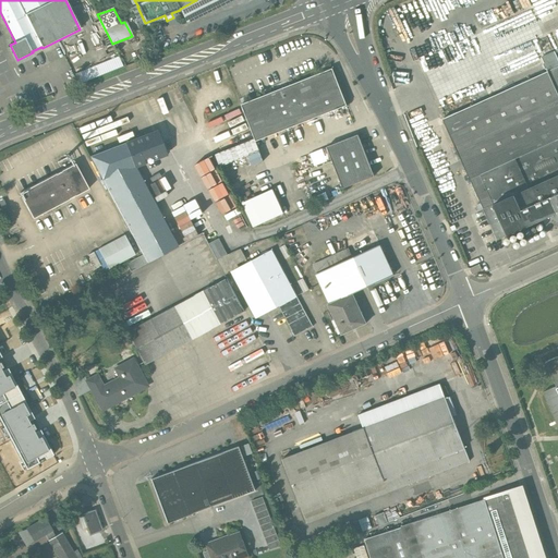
[(557,67),(443,119),(483,210),(557,176),(557,67)]
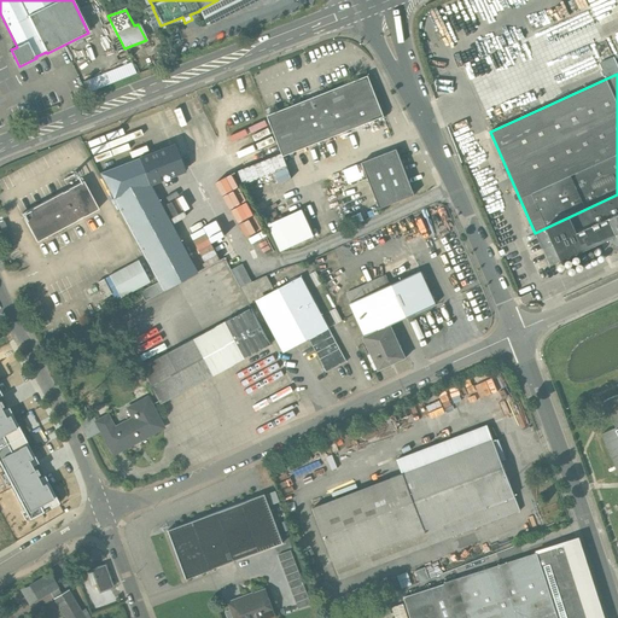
[(368,76),(336,88),(353,129),(384,116),(368,76)]
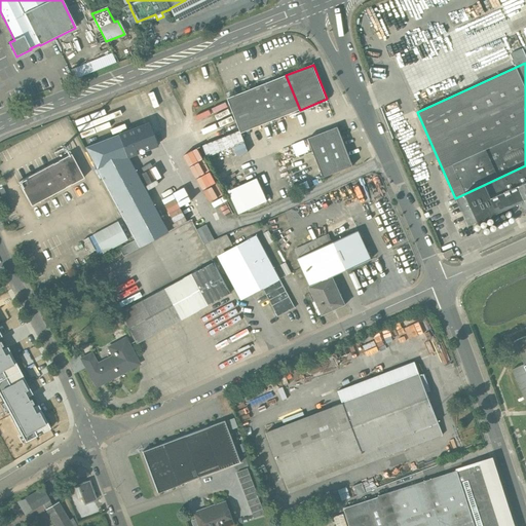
[(286,75),(256,87),(269,121),(300,110),(286,75)]
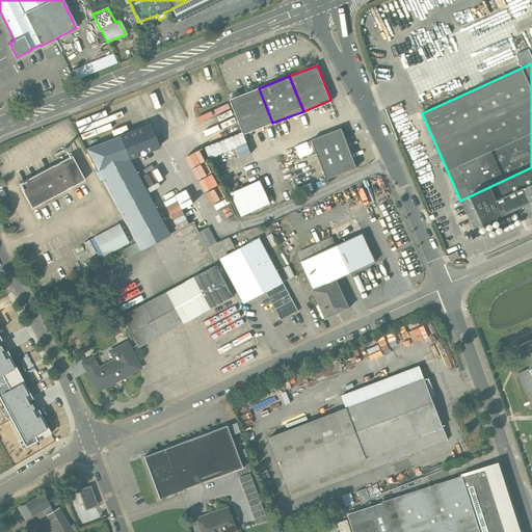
[(259,88),(231,100),(244,134),(272,123),(259,88)]
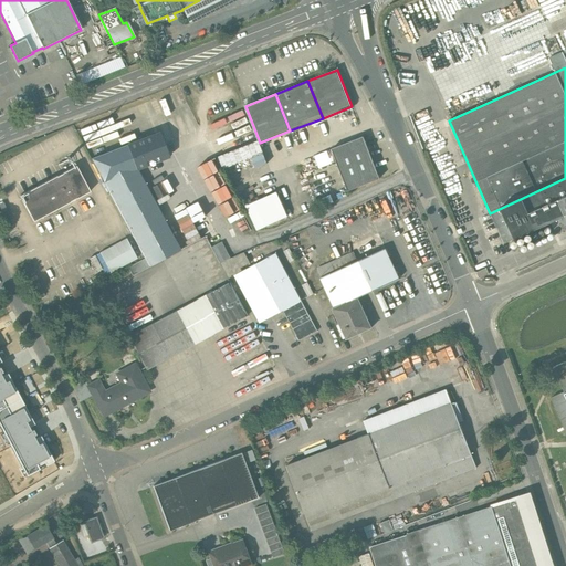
[(187,133),(199,126),(190,111),(178,117),(187,133)]
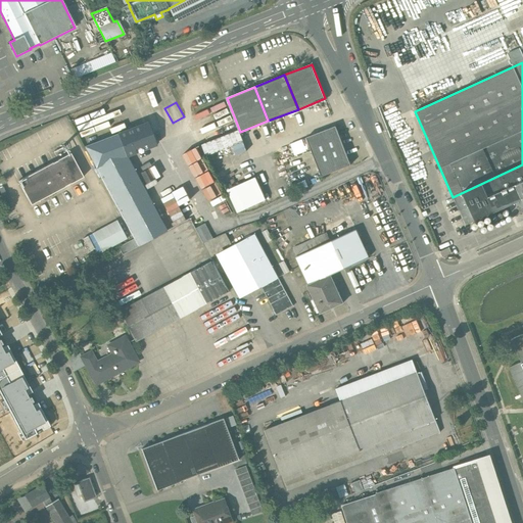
[(148,123),(117,135),(126,156),(127,156),(148,148),(155,145),(156,145),(148,123)]
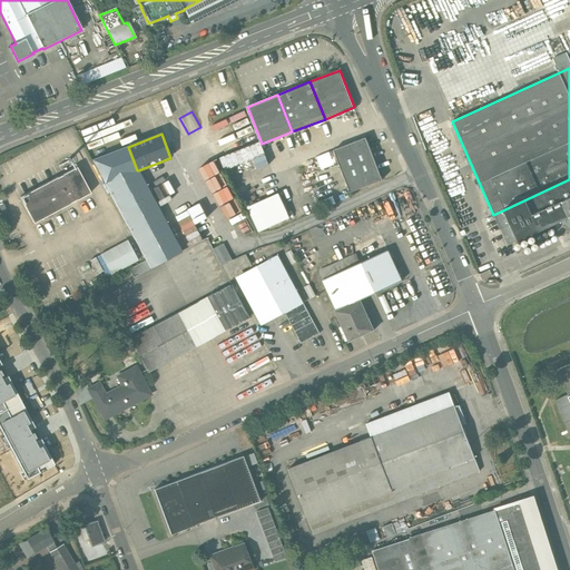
[(366,138),(334,150),(351,193),(382,180),(366,138)]
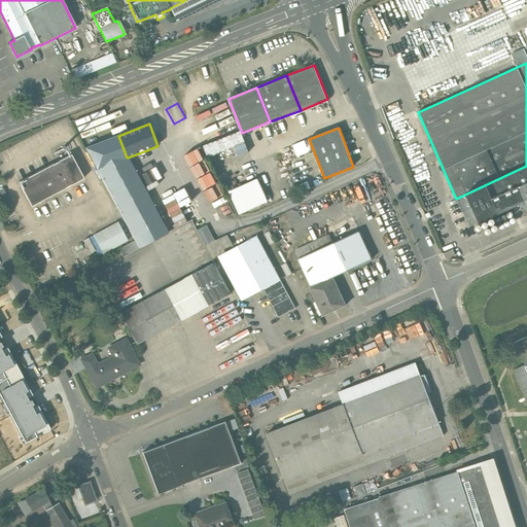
[(242,145),(238,133),(208,144),(213,156),(242,145)]
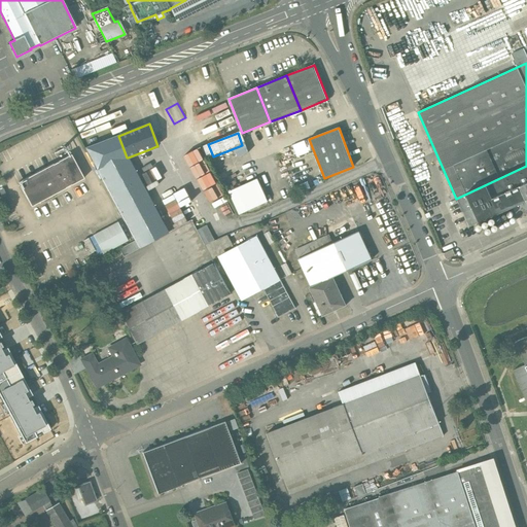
[(127,157),(118,136),(84,148),(134,241),(135,241),(139,249),(168,233),(128,157),(127,157)]
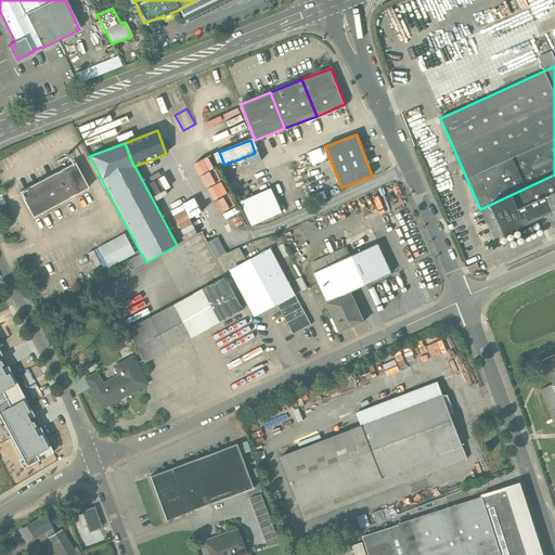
[(216,154),(197,162),(216,203),(234,195),(216,154)]
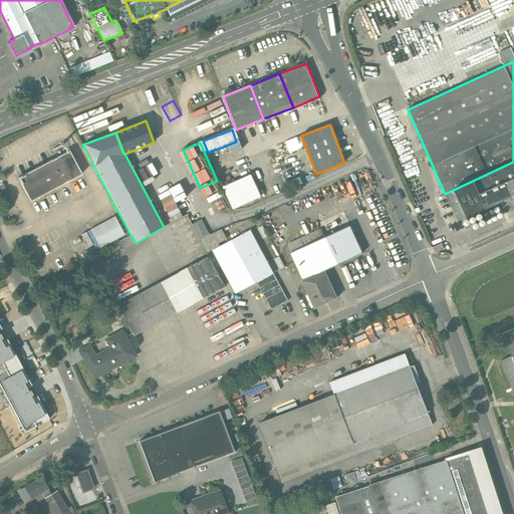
[(67,150),(16,178),(28,201),(80,174),(67,150)]
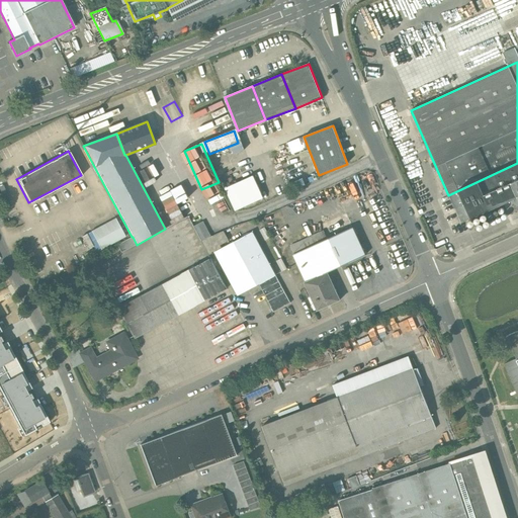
[(517,163),(448,195),(460,223),(504,202),(516,196),(517,195),(517,163)]
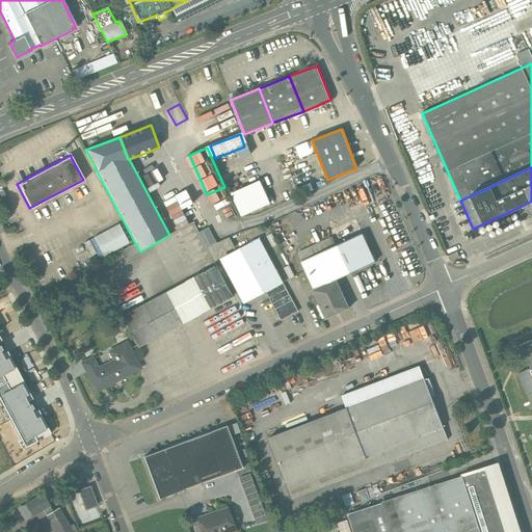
[(289,198),(285,187),(272,192),(267,179),(237,190),(246,215),(289,198)]
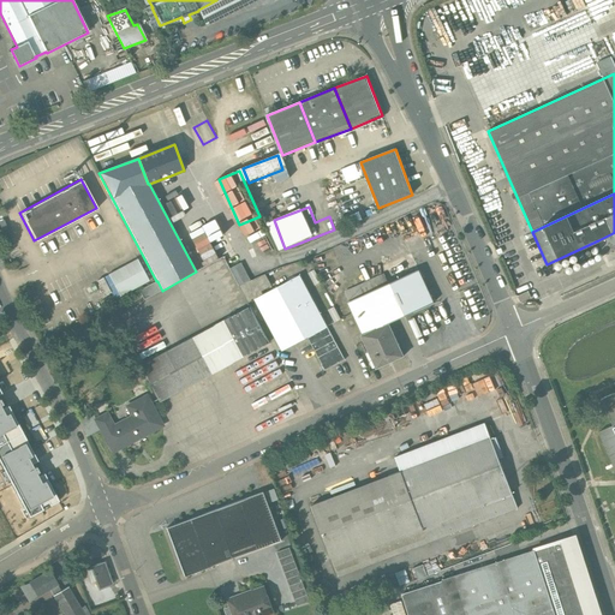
[(196,250),(219,240),(214,227),(190,236),(196,250)]
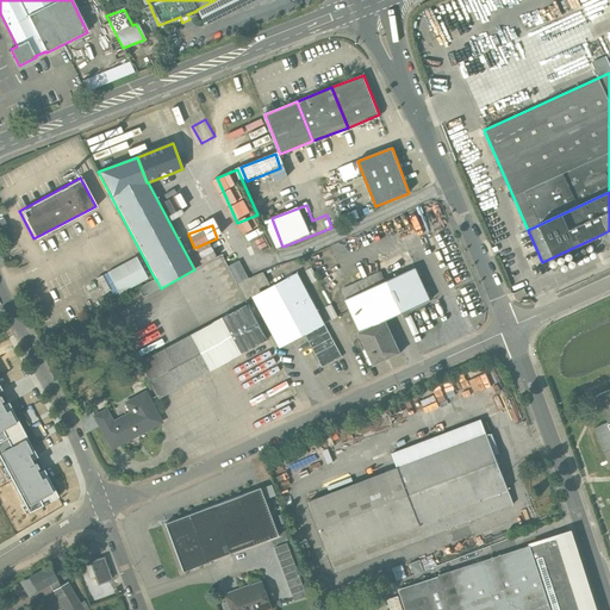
[(609,235),(608,231),(593,238),(599,253),(609,247),(609,235)]
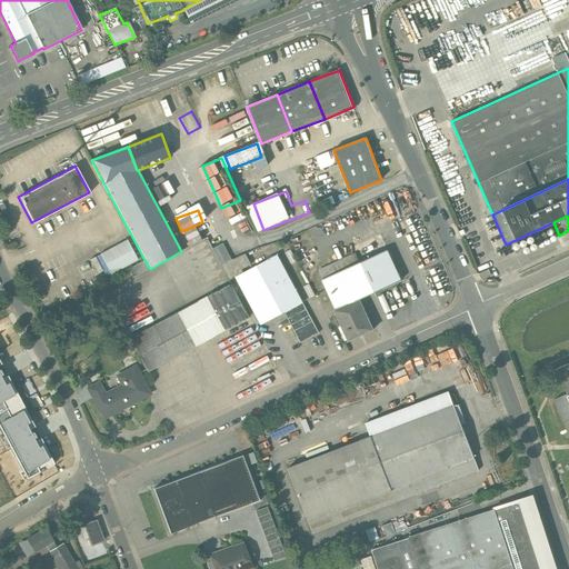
[(127,240),(106,251),(111,260),(106,263),(101,253),(100,255),(111,275),(138,260),(127,240)]
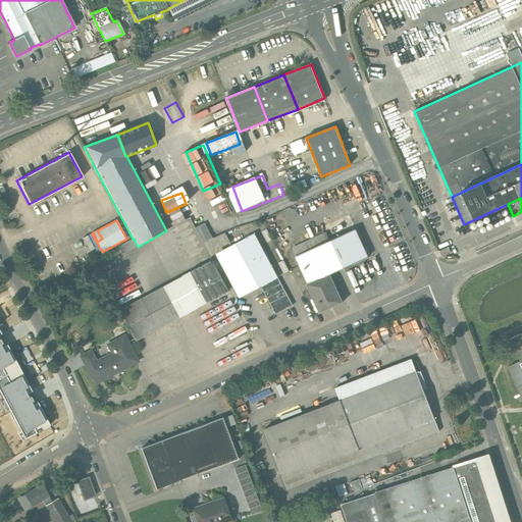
[(272,239),(266,228),(261,231),(267,242),(272,239)]
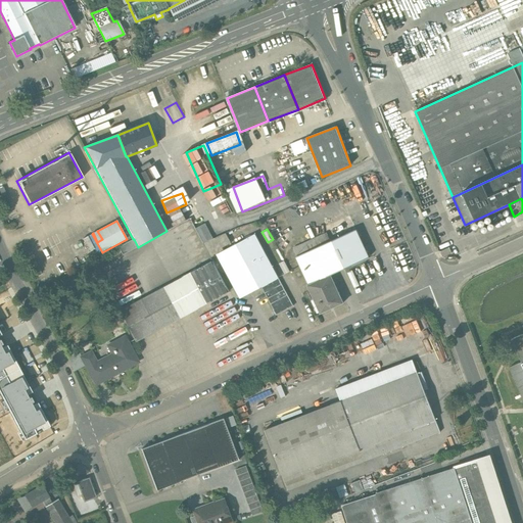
[(326,233),(292,247),(296,256),(295,256),(307,284),(329,275),(368,258),(355,230),(330,241),(326,233)]
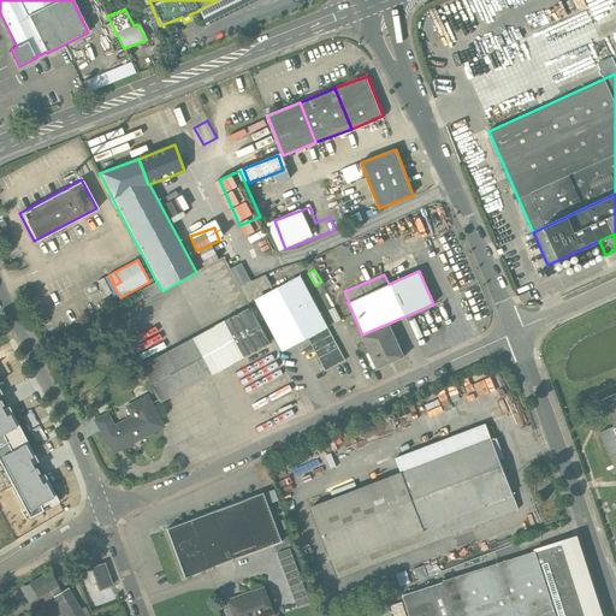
[(300,276),(264,295),(262,291),(272,286),(266,274),(240,286),(249,303),(255,301),(282,351),(307,338),(326,372),(345,361),(300,276)]
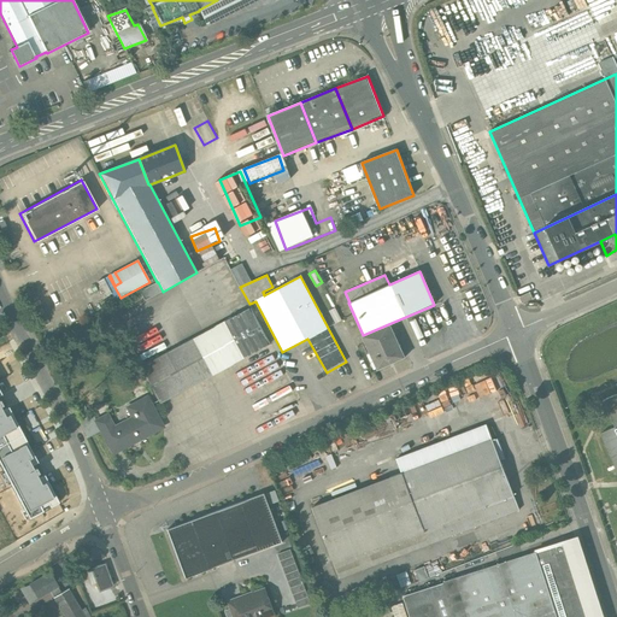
[(157,282),(140,292),(145,301),(163,292),(158,282),(157,282)]
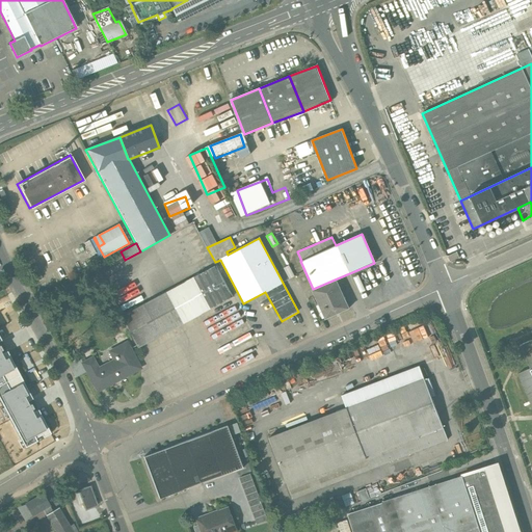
[(216,265),(121,317),(137,348),(233,296),(216,265)]
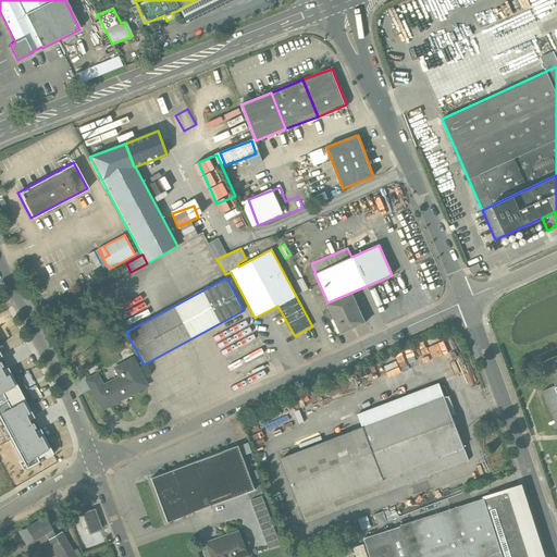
[(304,277),(298,281),(304,292),(309,288),(304,277)]
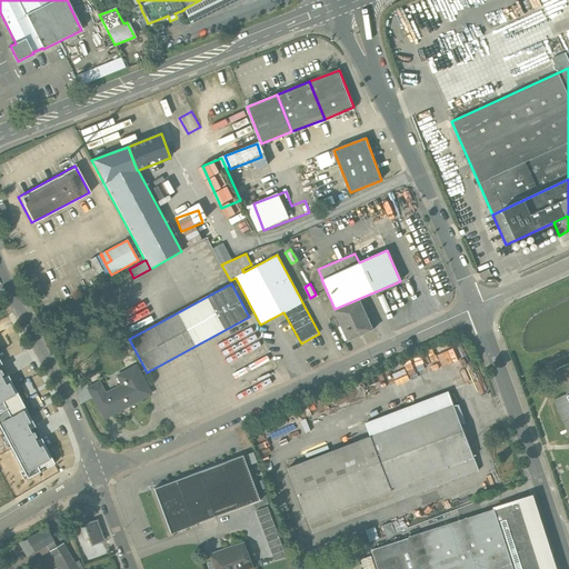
[(335,309),(333,310),(348,340),(372,328),(358,299),(335,309)]
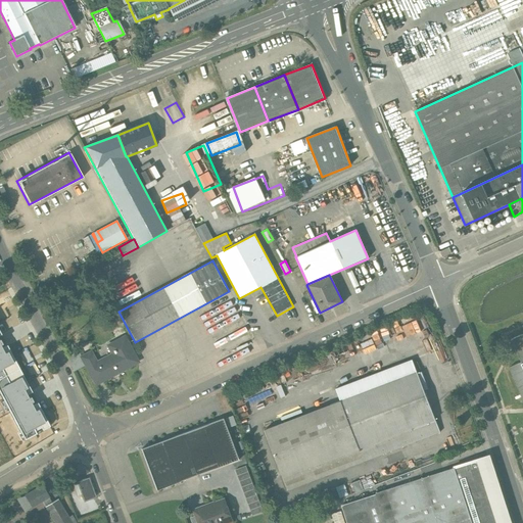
[(224,353),(256,337),(244,312),(226,321),(229,328),(220,332),(218,327),(212,330),(224,353)]
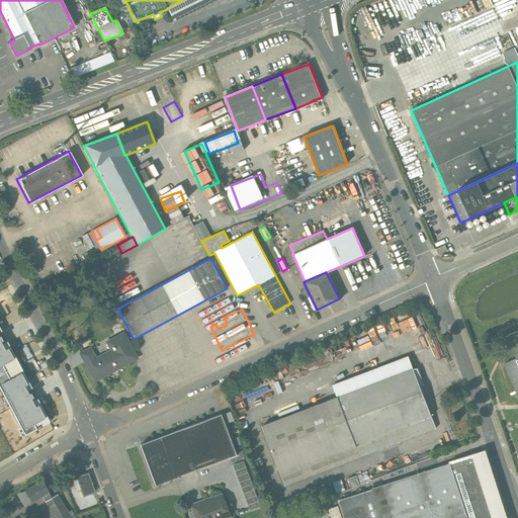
[(0,374),(17,366),(13,359),(15,358),(7,342),(2,345),(0,341),(2,341),(0,337),(0,332),(1,332),(0,329),(0,374)]
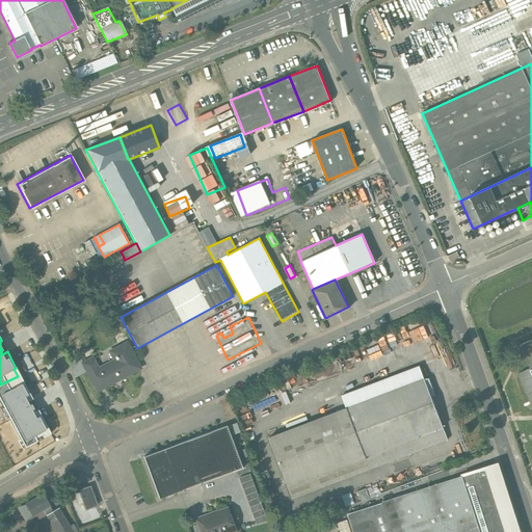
[(531,340),(521,345),(531,369),(531,368),(531,340)]
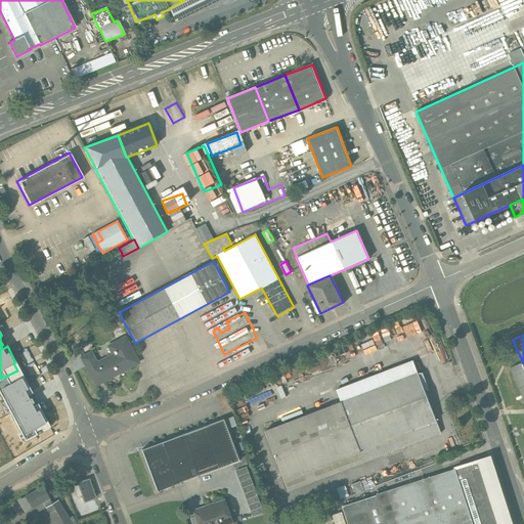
[(114,354),(96,363),(90,352),(80,357),(95,385),(104,380),(104,379),(116,374),(116,375),(123,370),(119,363),(131,357),(128,351),(131,349),(124,336),(108,344),(114,354)]
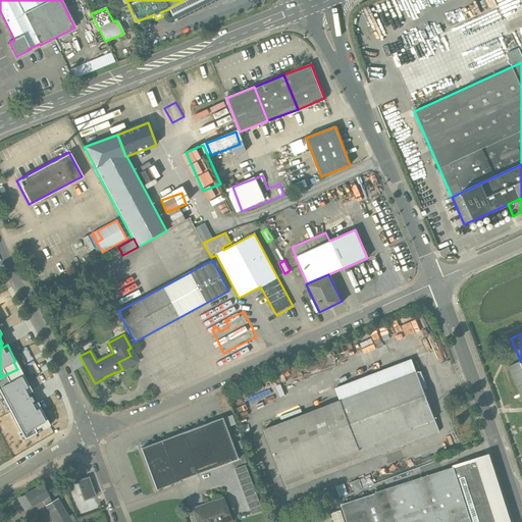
[(412,360),(335,388),(340,401),(312,412),(334,472),(439,432),(423,390),(427,388),(421,371),(417,373),(412,360)]
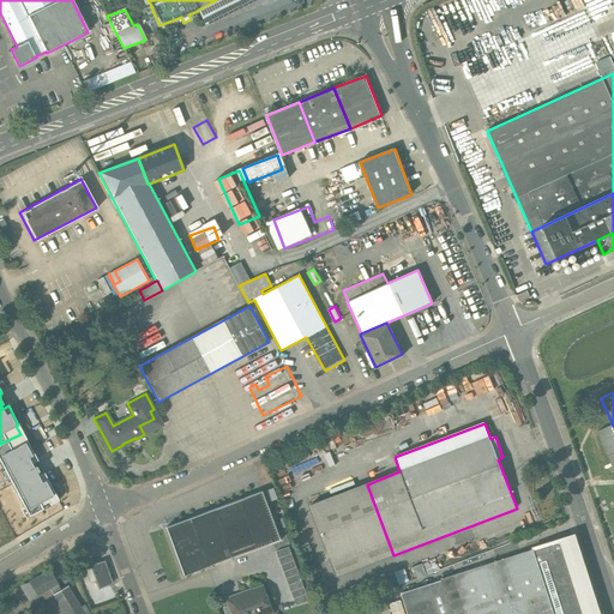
[(613,425),(613,426),(597,432),(613,468),(613,425)]
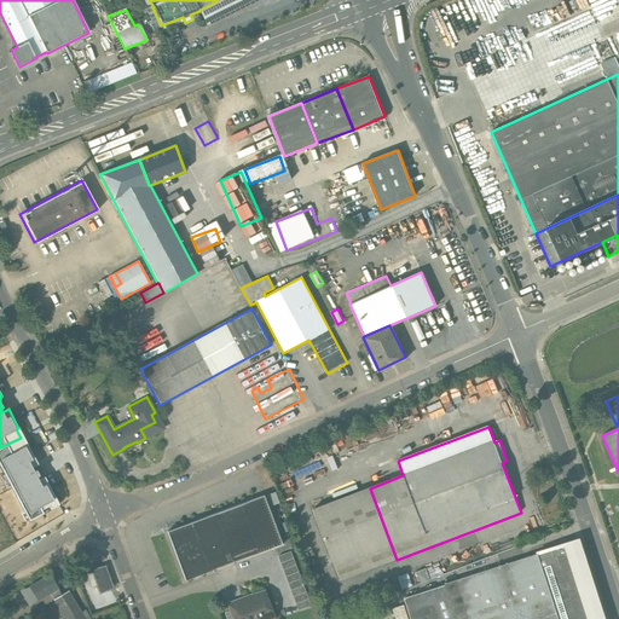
[(173,447),(200,439),(197,434),(171,443),(173,447)]
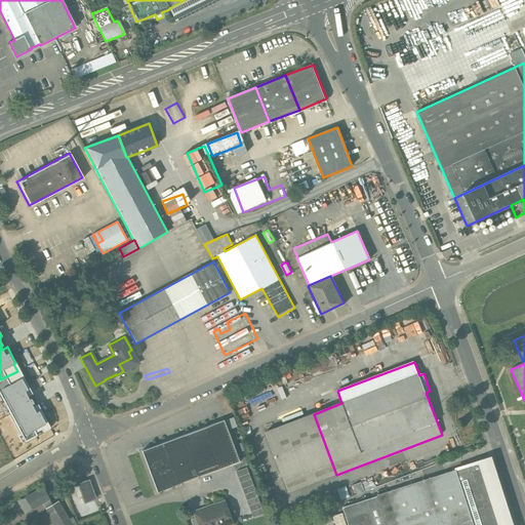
[(21,378),(17,371),(0,379),(0,390),(2,394),(0,394),(21,434),(22,434),(26,441),(37,435),(35,433),(41,430),(42,432),(50,428),(38,404),(33,407),(31,404),(33,403),(31,399),(29,400),(27,397),(32,394),(24,377),(21,378)]
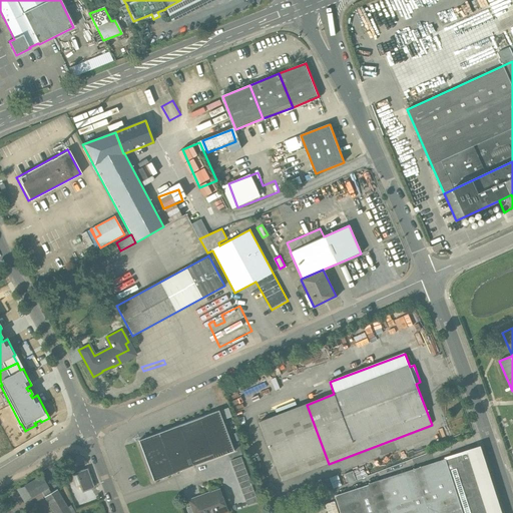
[(307,405),(260,422),(282,481),(329,464),(307,405)]
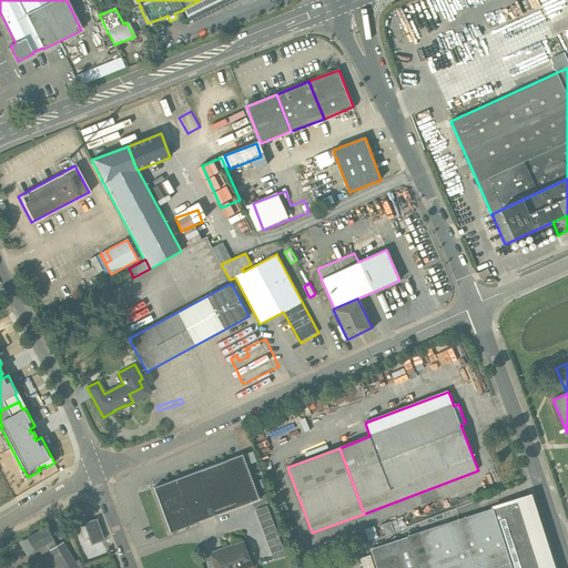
[(243,455),(153,488),(171,533),(260,499),(243,455)]
